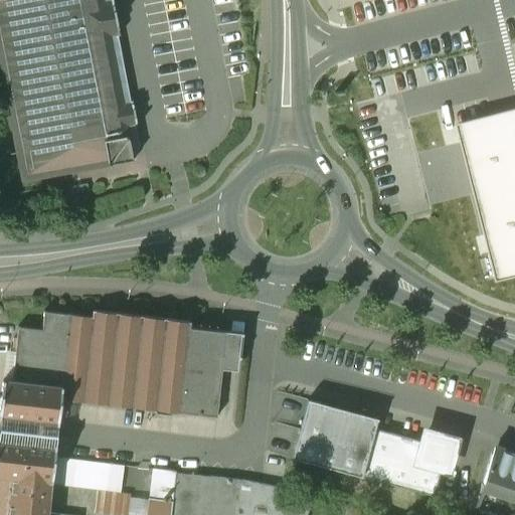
[(0,0),(0,67),(0,69),(0,68),(0,69),(0,70),(1,70),(4,90),(4,92),(5,92),(7,105),(7,106),(11,123),(10,123),(11,125),(15,144),(14,145),(15,146),(19,165),(18,165),(19,167),(22,180),(21,180),(22,181),(22,182),(24,182),(23,181),(36,179),(37,179),(37,178),(49,176),(50,177),(51,176),(65,173),(67,173),(75,171),(75,172),(76,171),(92,168),(92,169),(93,168),(108,165),(111,165),(110,164),(131,160),(131,161),(134,160),(133,158),(101,0),(0,0)]
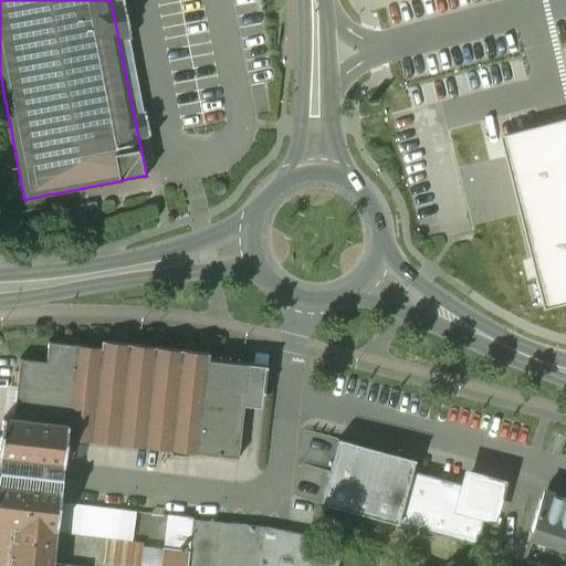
[(565,115),(499,133),(543,306),(565,301),(565,115)]
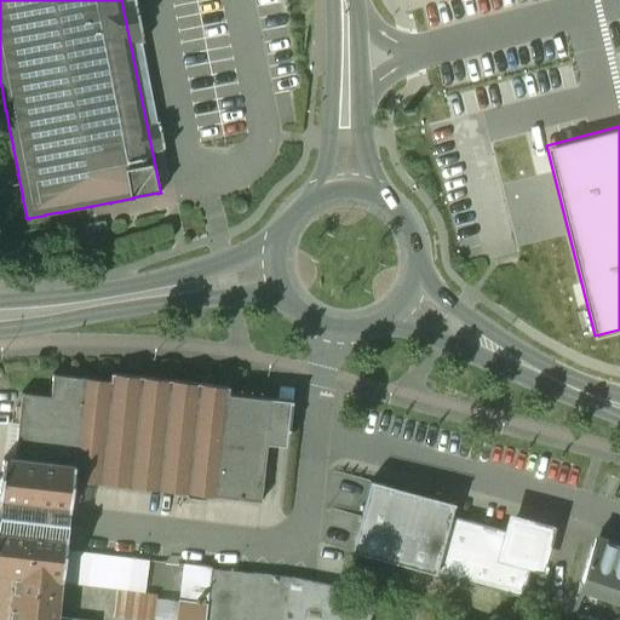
[(51,396),(21,392),(13,459),(1,458),(0,471),(0,503),(17,505),(17,500),(50,503),(49,509),(69,511),(73,482),(259,503),(268,429),(271,399),(229,394),(229,386),(112,373),(110,382),(52,374),(51,396)]
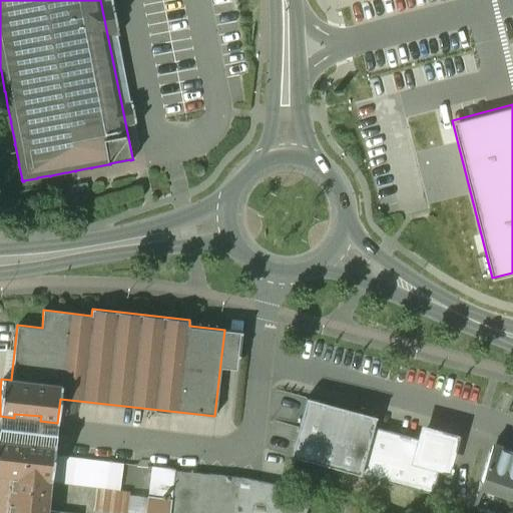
[(241,332),(224,330),(221,355),(238,357),(241,332)]
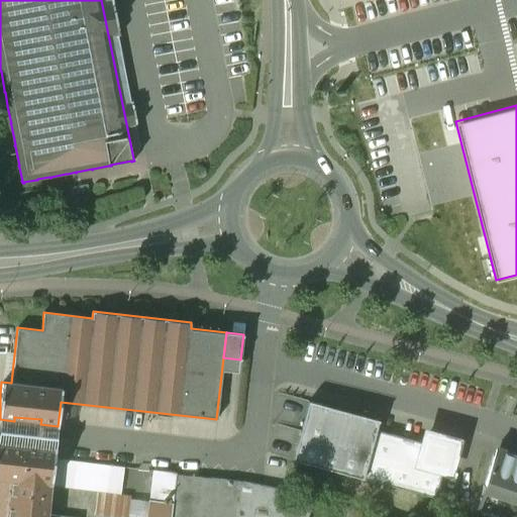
[(378,420),(308,401),(293,460),(363,479),(378,420)]
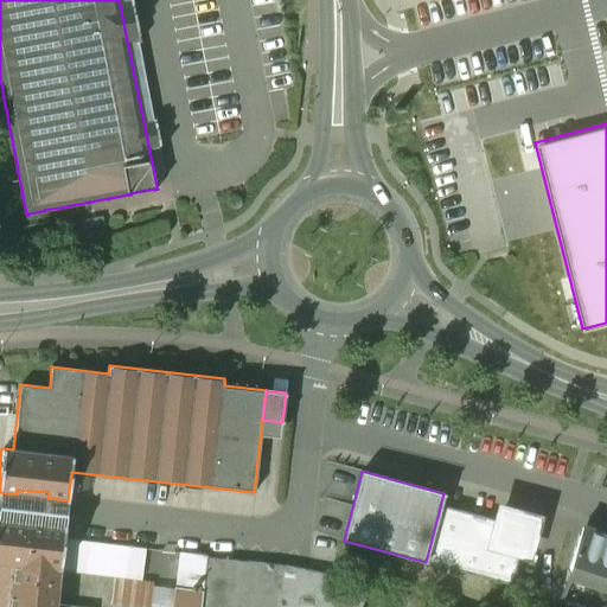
[(49,492),(17,490),(17,494),(0,492),(0,517),(14,518),(13,524),(45,528),(45,522),(65,524),(68,500),(48,498),(49,492)]
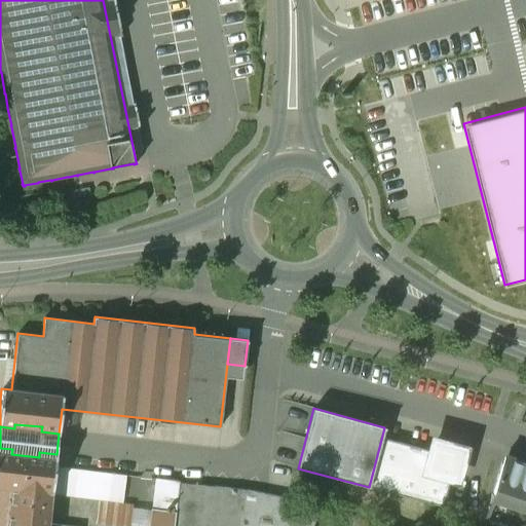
[(433,452),(382,439),(369,487),(443,508),(450,478),(456,480),(460,464),(459,464),(463,450),(435,443),(433,452)]
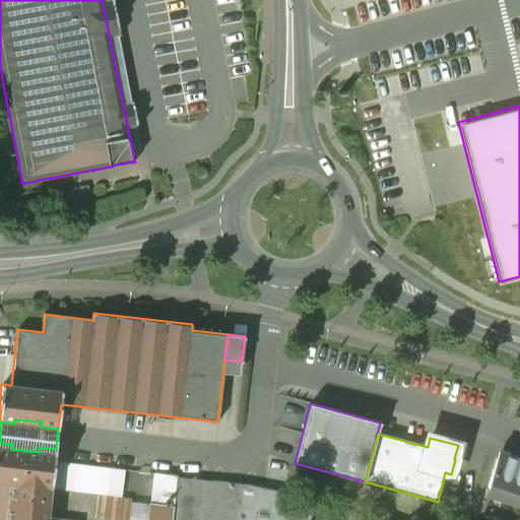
[(12,444),(0,443),(0,480),(11,482),(11,481),(21,482),(22,470),(53,473),(56,449),(39,447),(39,452),(11,449),(12,444)]
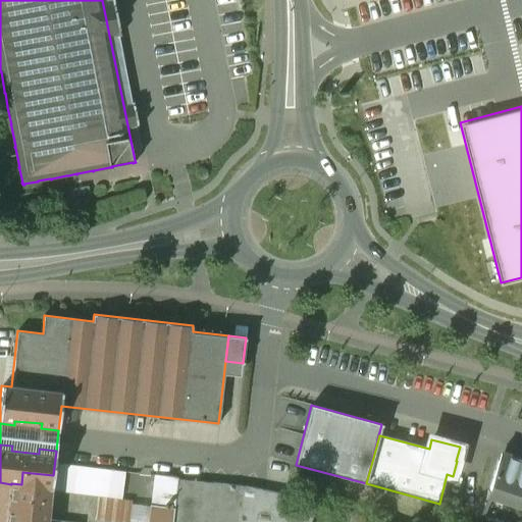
[(521,521),(521,460),(501,454),(480,515),(502,521),(521,521)]
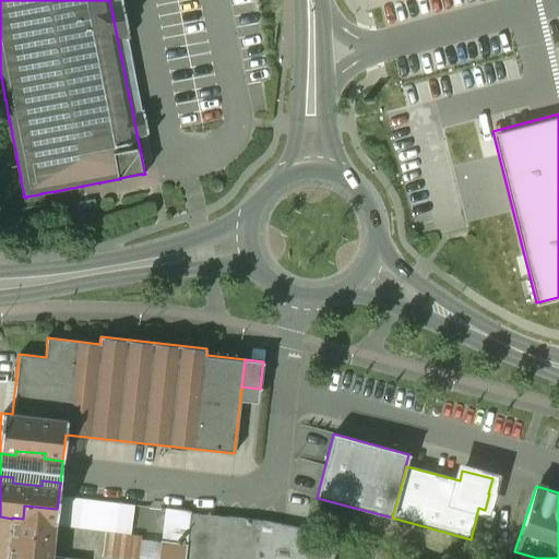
[(132,507),(58,498),(56,526),(130,534),(132,507)]
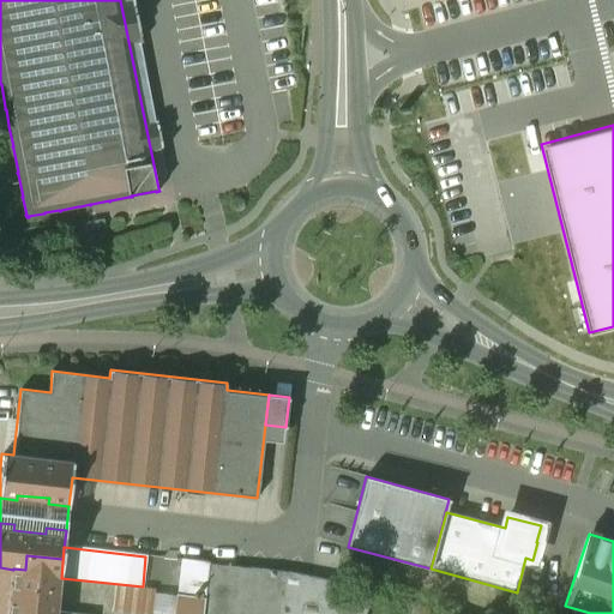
[(26,555),(25,570),(13,569),(13,570),(8,613),(56,613),(58,612),(61,578),(62,559),(26,555)]
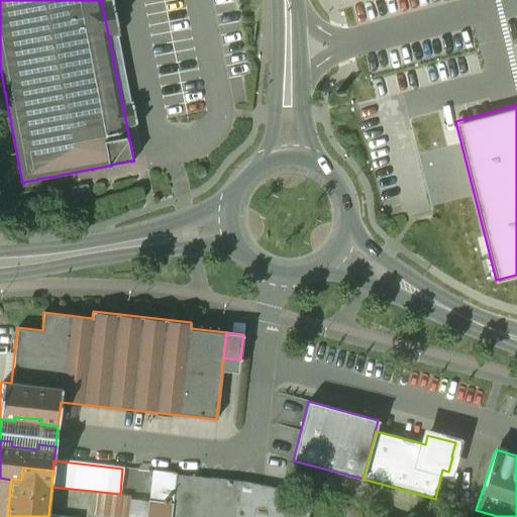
[(175,474),(152,472),(149,501),(164,502),(164,499),(167,500),(167,502),(172,503),(175,474)]
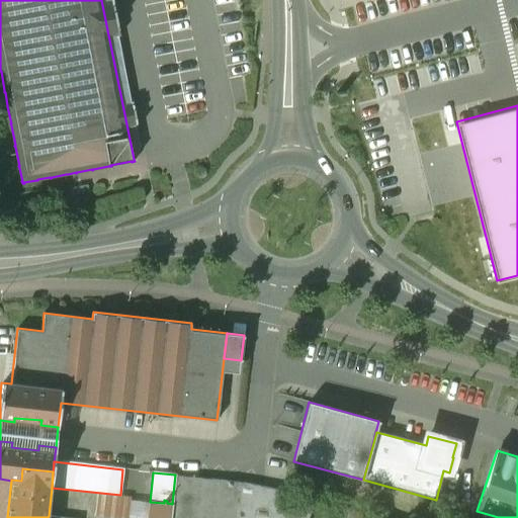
[(239,481),(175,475),(172,504),(251,513),(255,486),(239,481)]
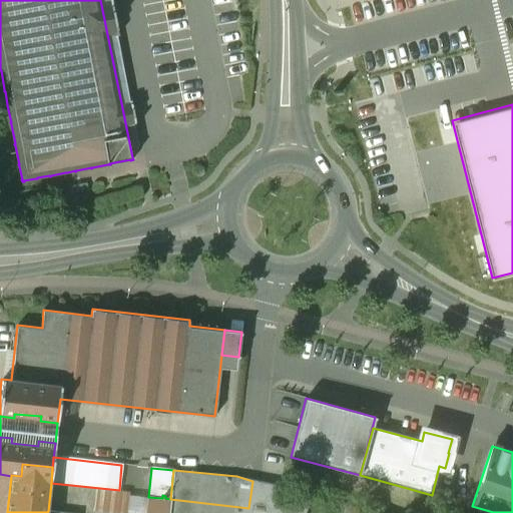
[(263,483),(252,481),(248,508),(260,509),(263,483)]
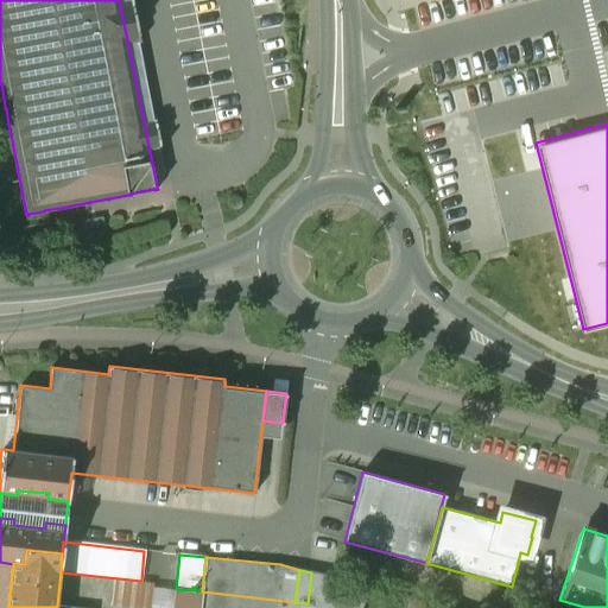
[(325,575),(311,572),(308,603),(321,606),(325,575)]
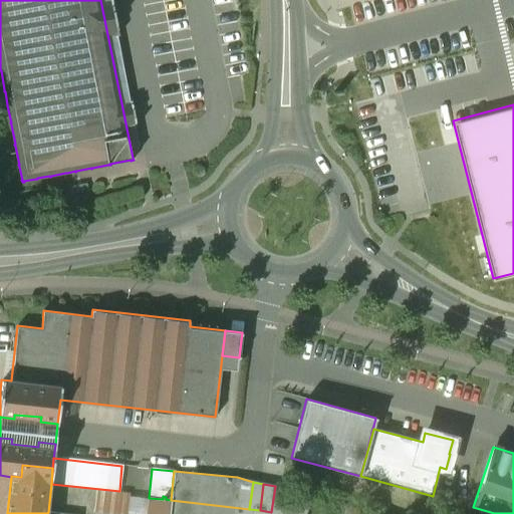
[(283,513),(287,489),(275,486),(271,512),(282,513),(283,513)]
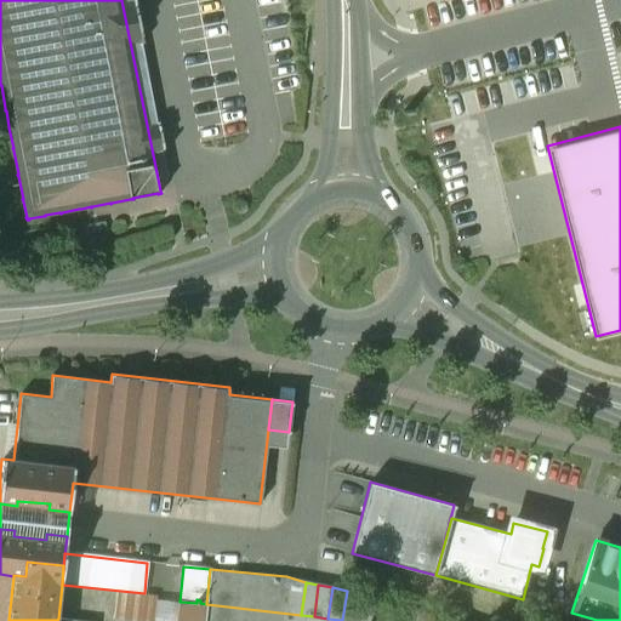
[(153,620),(157,596),(117,591),(114,620),(126,620),(153,620)]
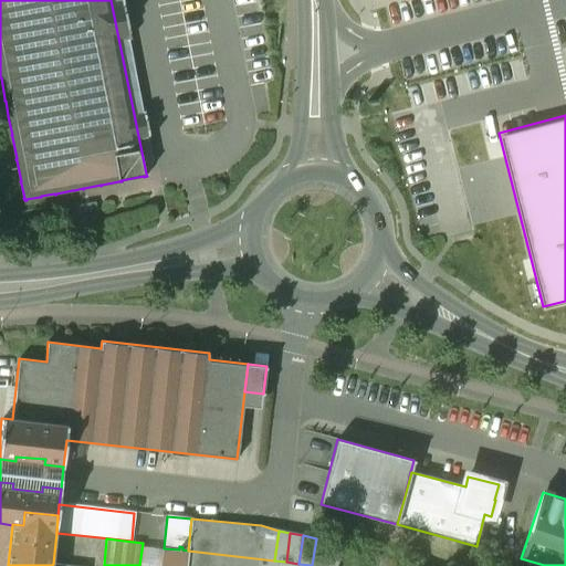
[(336,565),(344,544),(316,538),(312,565),(311,565),(299,564),(286,562),(284,565),(336,565)]
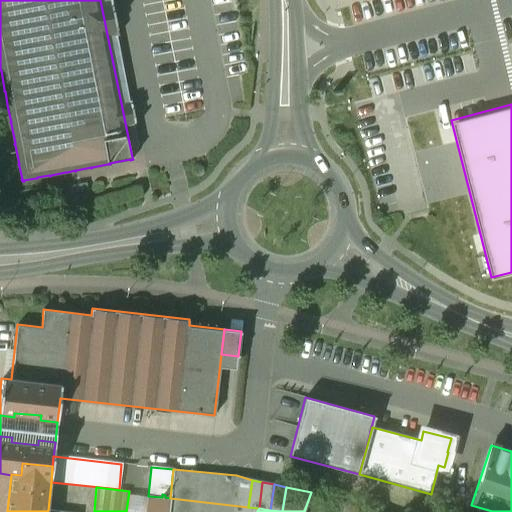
[(168,511),(170,498),(165,497),(165,495),(162,494),(162,497),(148,496),(146,511),(168,511)]
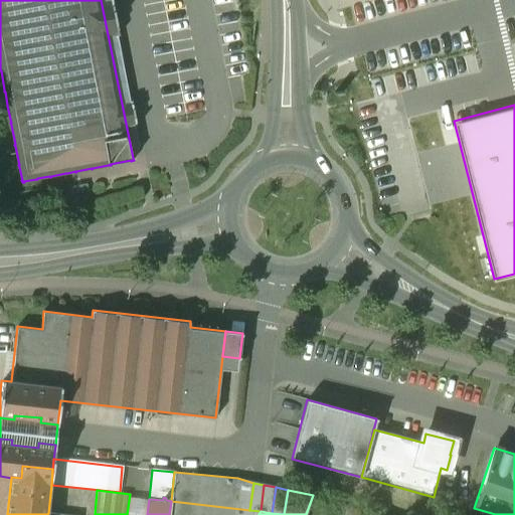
[(259,514),(261,511),(249,510),(171,501),(169,514),(259,514)]
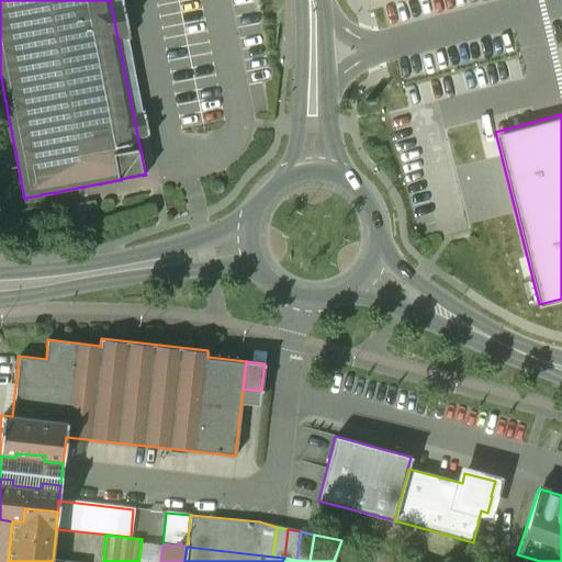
[(404,561),(377,552),(372,561),(404,561)]
